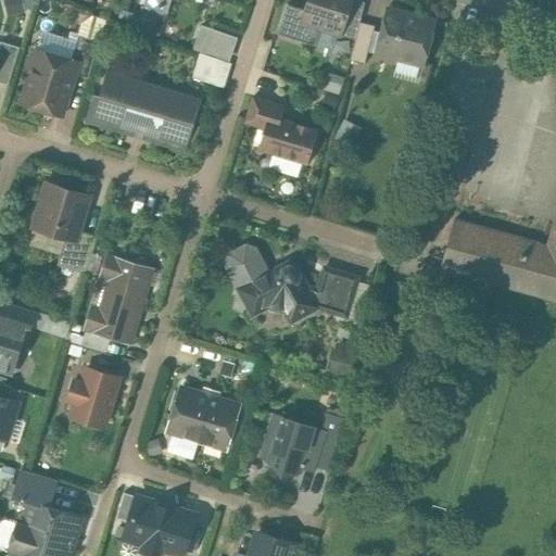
[(144,0),(143,5),(153,9),(167,14),(171,0),(144,0)]
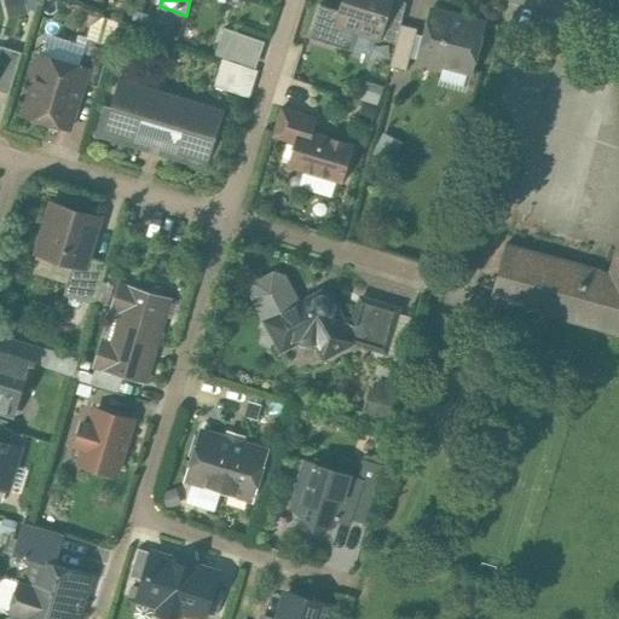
[(343,0),(335,25),(379,39),(391,0),(343,0)]
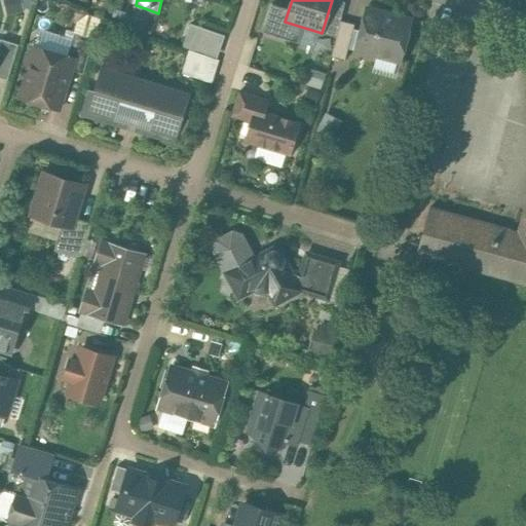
[(339,0),(332,0),(322,33),(336,37),(340,21),(345,2),(339,0)]
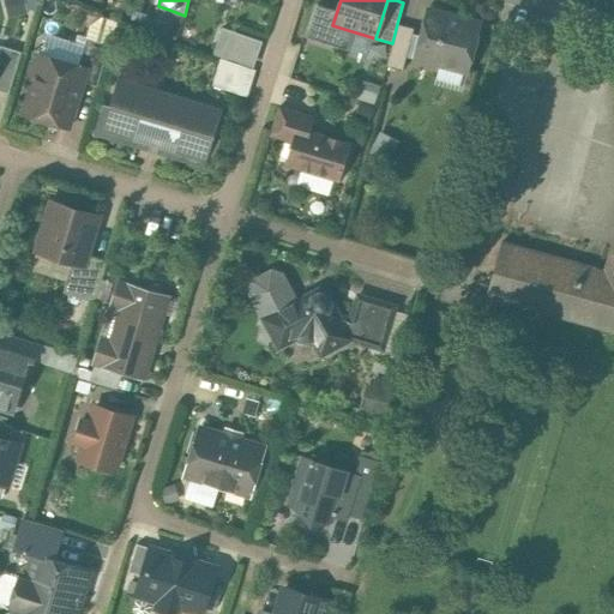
[(185,16),(169,10),(162,31),(178,35),(185,16)]
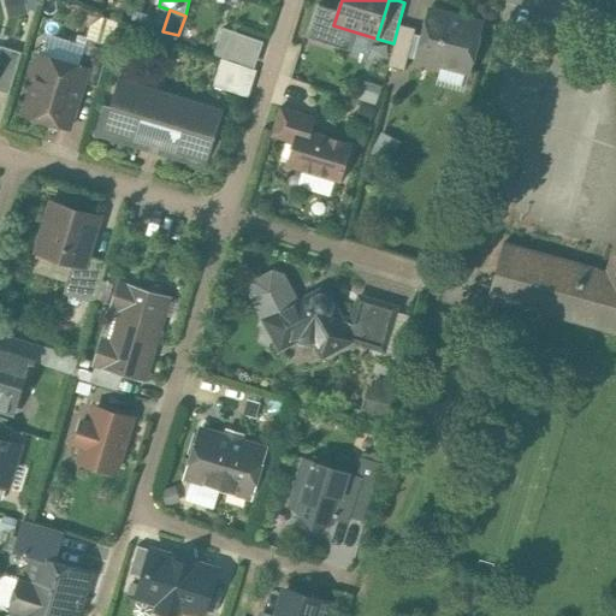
[(480,23),(431,11),(419,57),(467,70),(480,23)]
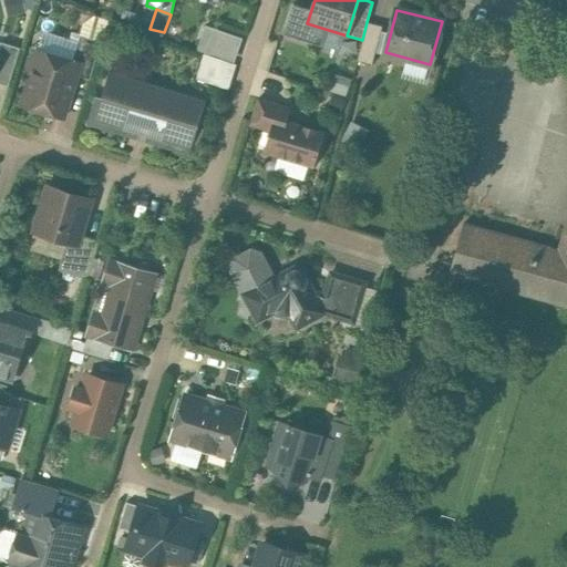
[(225,86),(243,35),(204,21),(194,48),(203,51),(194,76),(225,86)]
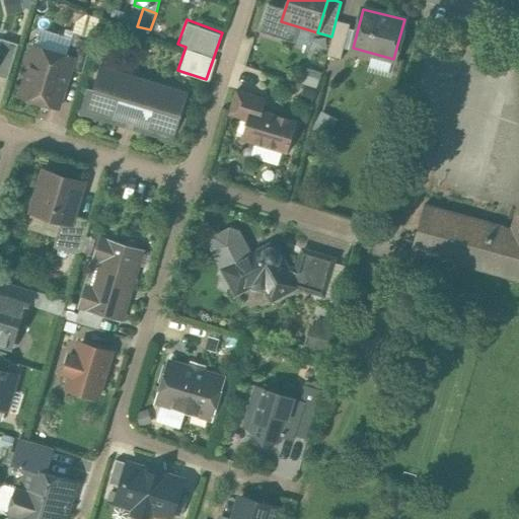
[(350,23),(336,20),(331,36),(326,55),(341,59),(350,23)]
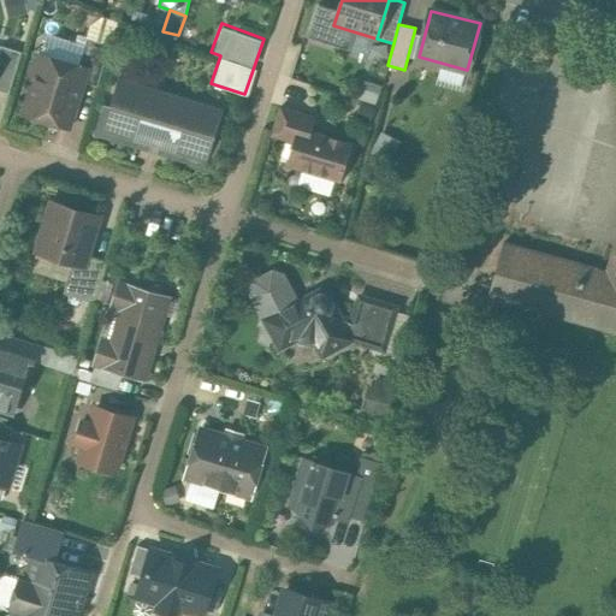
[(112,35),(90,28),(87,37),(110,45),(112,35)]
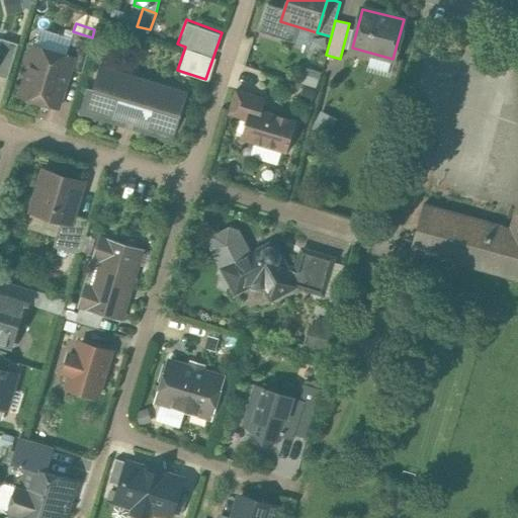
[(92,37),(73,31),(66,55),(73,58),(70,69),(82,73),(92,37)]
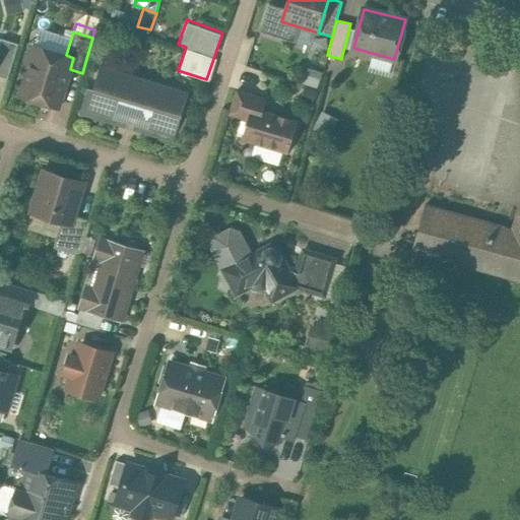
[(18,44),(1,39),(0,40),(0,76),(7,78),(18,44)]
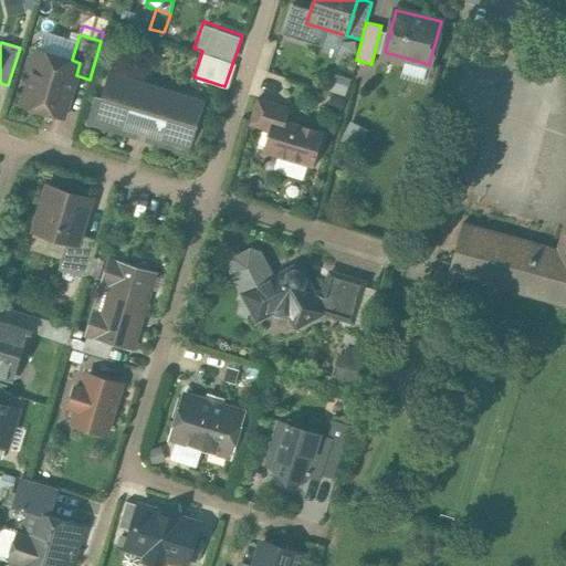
[(72,60),(38,50),(37,55),(30,58),(28,66),(31,72),(21,105),(64,117),(76,75),(80,63),(72,60)]
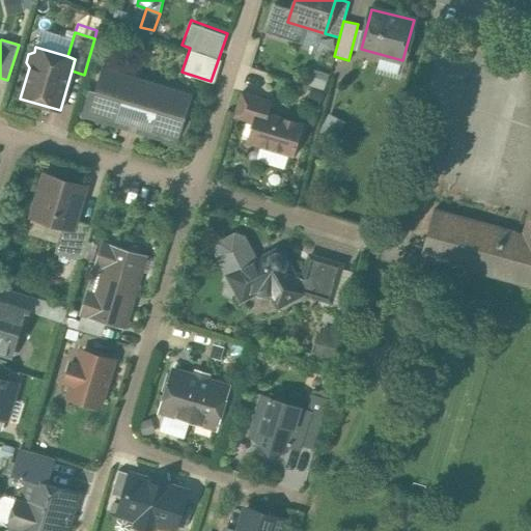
[(192,94),(102,66),(93,98),(88,112),(111,119),(113,113),(126,116),(122,127),(142,133),(145,122),(158,127),(156,133),(178,139),(183,124),(184,124),(192,94)]
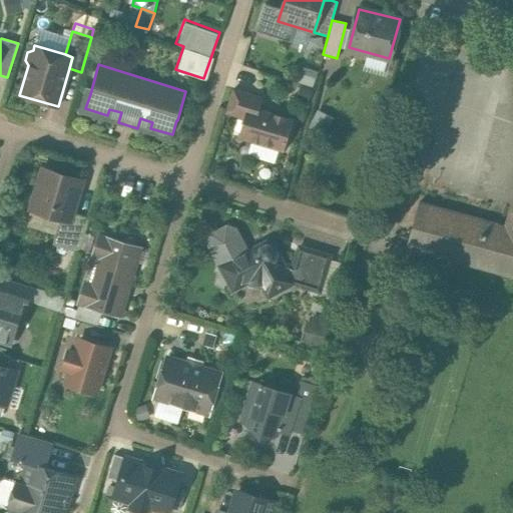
[(298,79),(312,84),(317,71),(303,65),(298,79)]
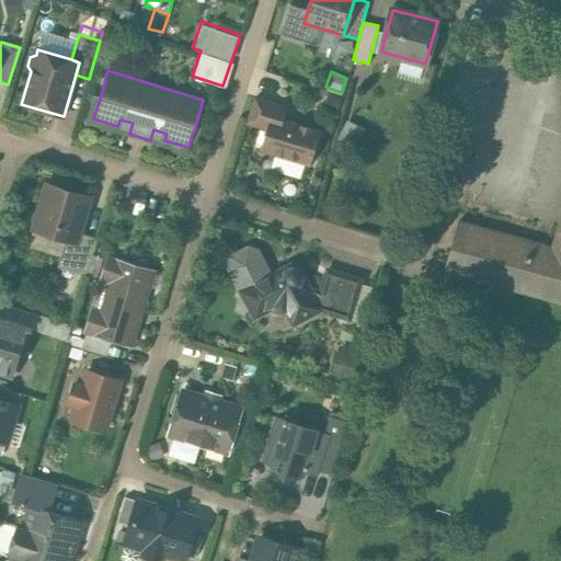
[(279,104),(255,98),(248,124),(267,129),(271,116),(284,119),(285,115),(279,104)]
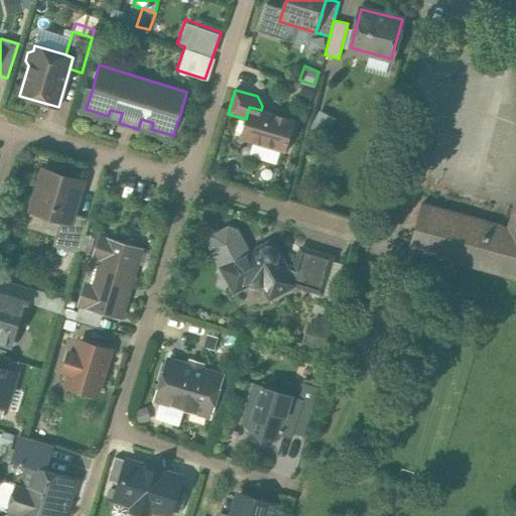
[(261,110),(249,107),(246,119),(240,138),(285,152),(295,120),(261,110)]
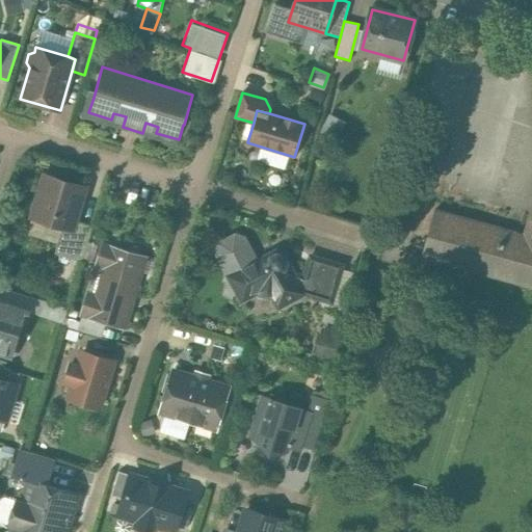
[(85,188),(44,176),(32,216),(62,225),(73,229),(75,220),(85,188)]
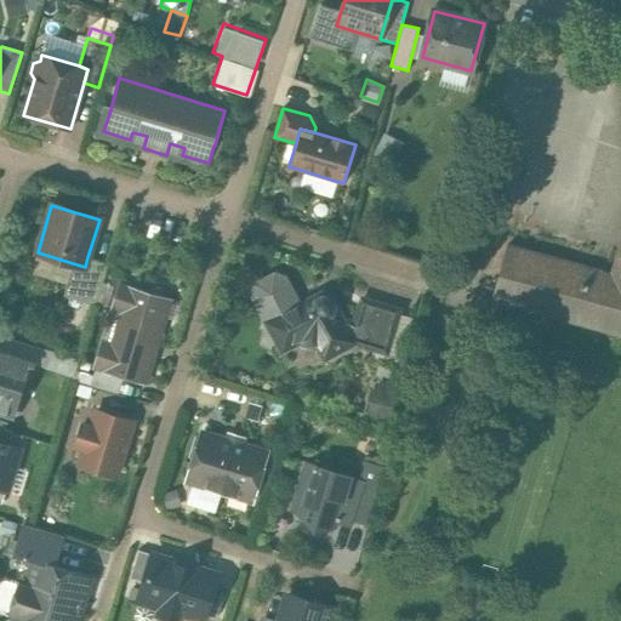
[(614,275),(507,246),(493,300),(620,335),(620,254),(620,255),(614,275)]
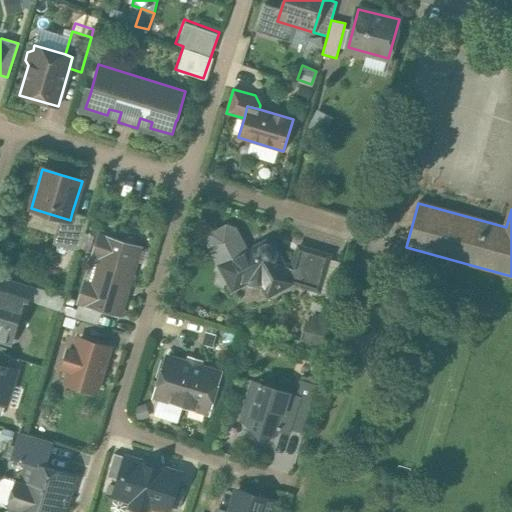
[(70,220),(60,217),(52,244),(79,252),(90,217),(72,212),(70,220)]
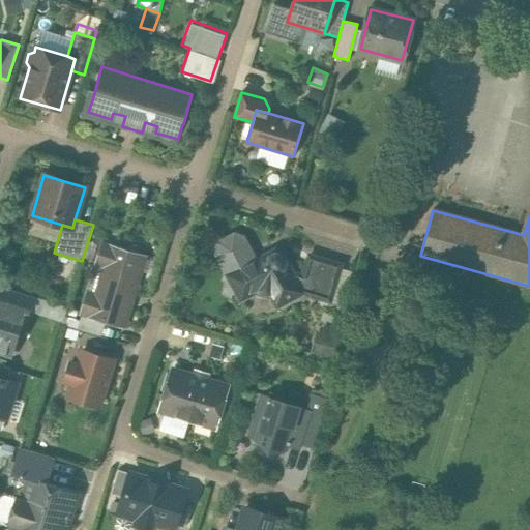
[(138,256),(104,245),(97,263),(106,266),(96,296),(88,294),(83,313),(123,324),(138,275),(133,273),(138,256)]
